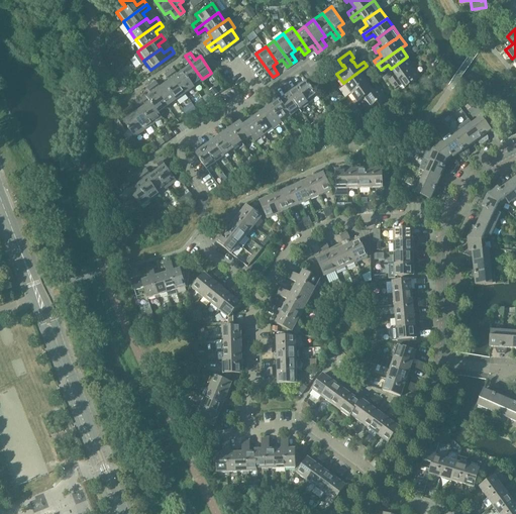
[(186,66),(182,69),(194,86),(202,79),(185,56),(181,59),(186,66)]
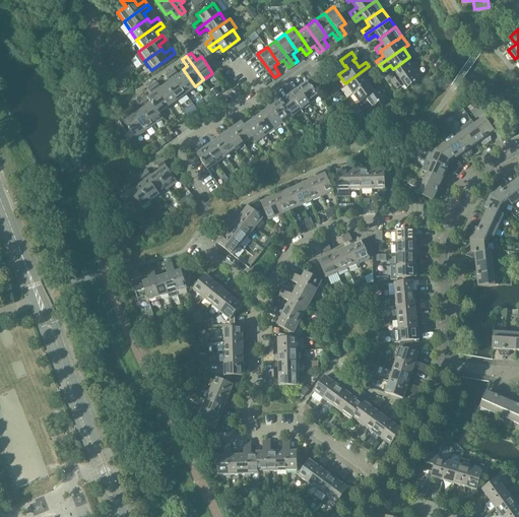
[(389,78),(392,83),(415,66),(409,57),(393,69),(396,73),(389,78)]
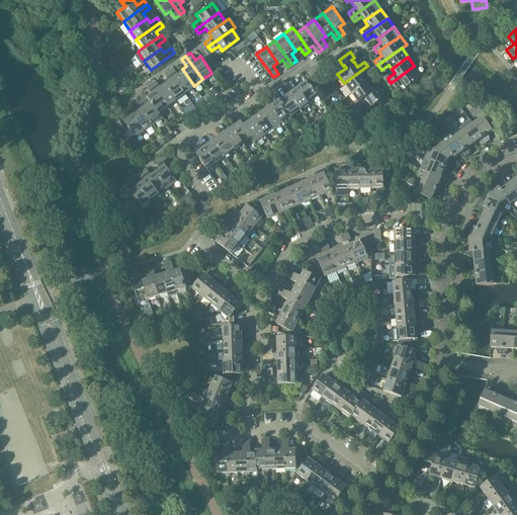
[(172,66),(168,69),(185,92),(194,86),(182,69),(177,73),(172,66)]
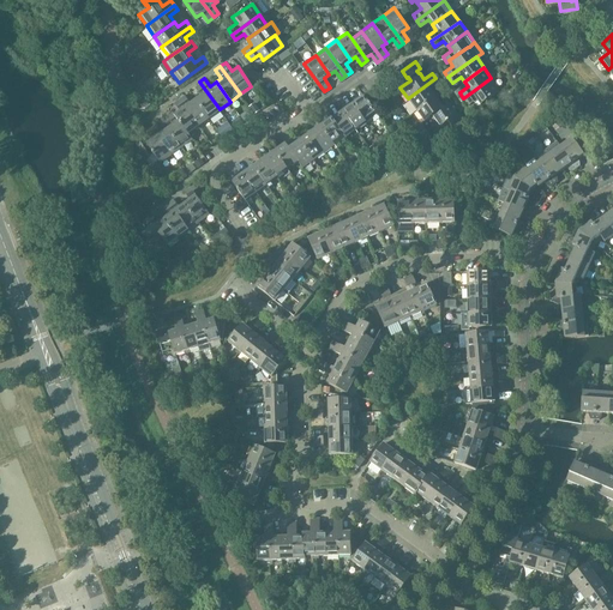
[(408,98),(415,109),(436,95),(431,90),(439,84),(436,78),(408,98)]
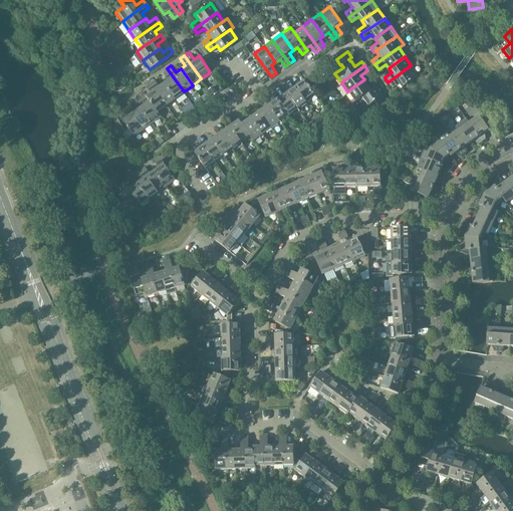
[(411,65),(388,82),(391,86),(398,81),(402,86),(418,74),(411,65)]
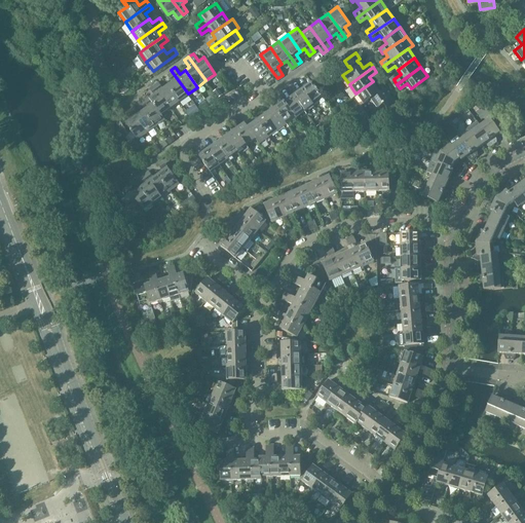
[(172,80),(166,83),(179,100),(188,94),(171,70),(166,73),(172,80)]
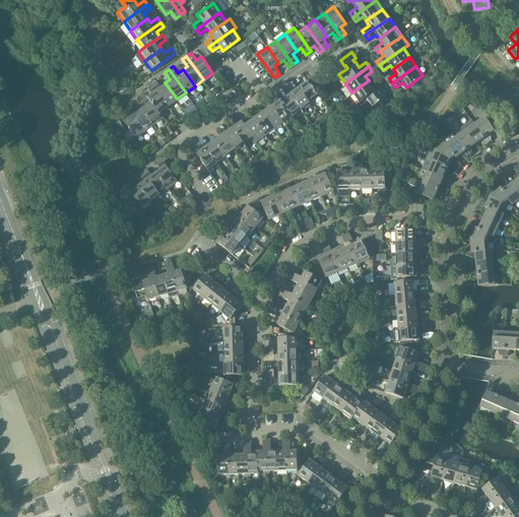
[(155,78),(150,81),(168,106),(177,99),(165,82),(160,85),(155,78)]
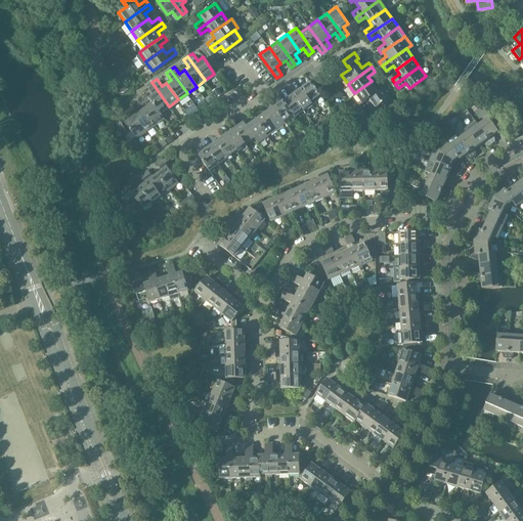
[(309,80),(300,86),(312,103),(321,96),(309,80)]
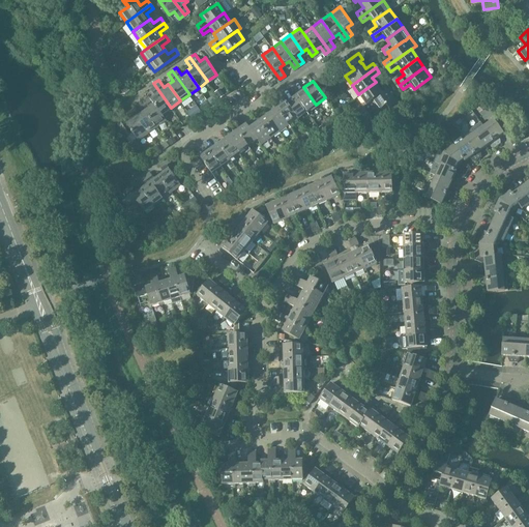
[(358,94),(364,103),(364,104),(389,86),(386,82),(379,87),(376,82),(358,94)]
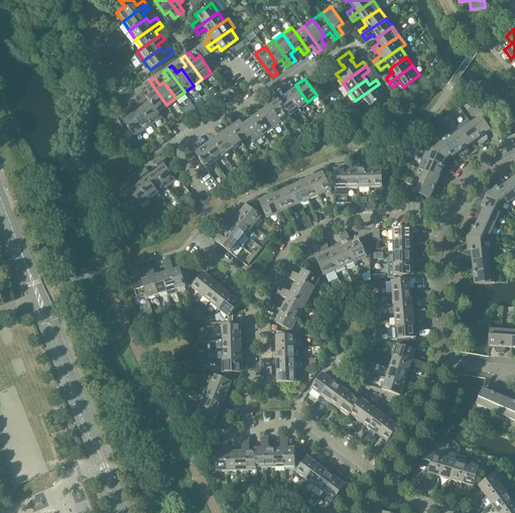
[(150,92),(146,95),(157,111),(158,111),(166,105),(149,81),(145,85),(150,92)]
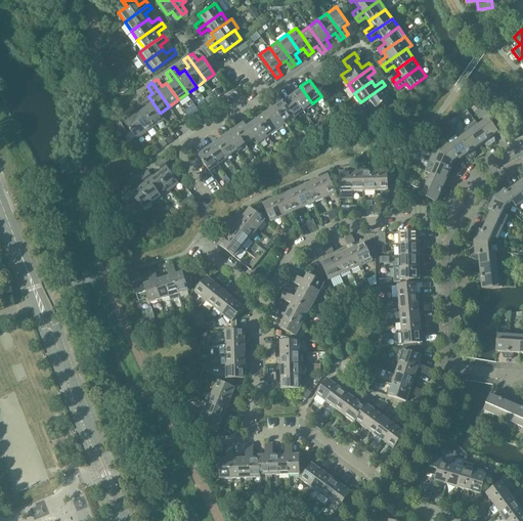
[(360,102),(360,101),(353,107),(363,121),(368,117),(363,110),(371,103),(374,107),(381,102),(384,106),(392,100),(387,92),(389,91),(385,85),(360,102)]
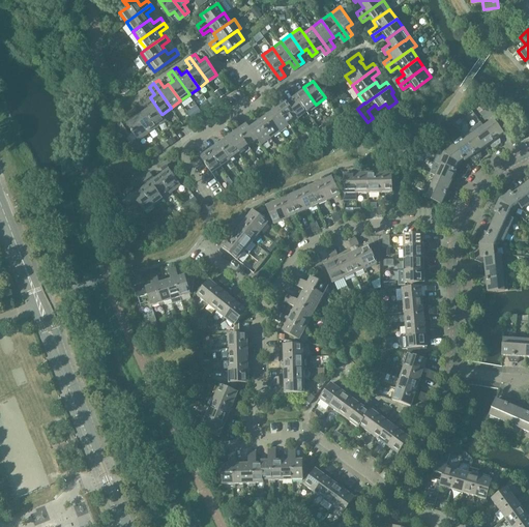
[(303,87),(294,93),(306,111),(316,105),(303,87)]
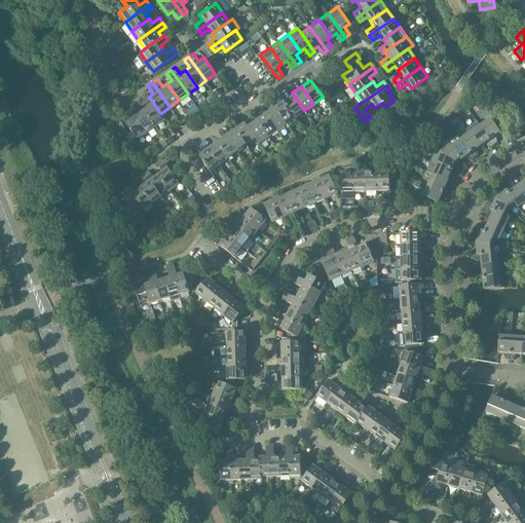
[(292,92),(283,100),(295,116),(304,110),(292,92)]
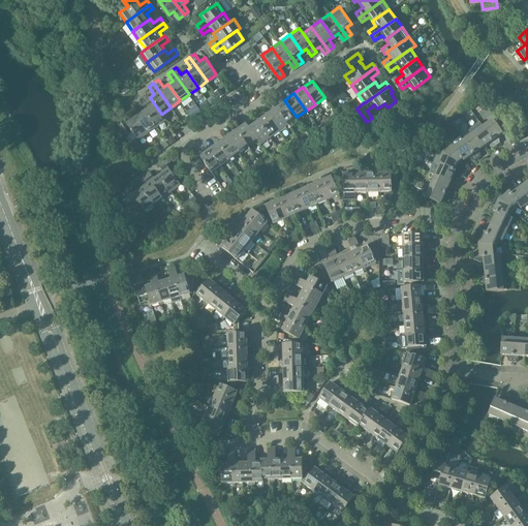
[(149,105),(144,109),(156,126),(165,119),(162,114),(161,114),(150,97),(148,95),(144,98),(149,105)]
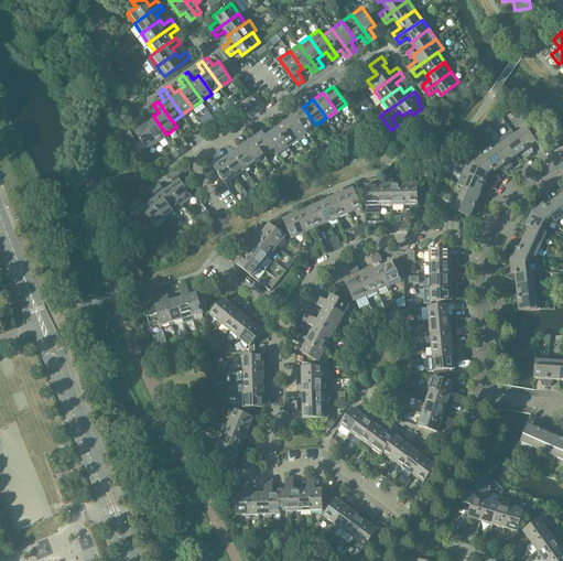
[(218,106),(213,111),(216,116),(222,110),(218,106)]
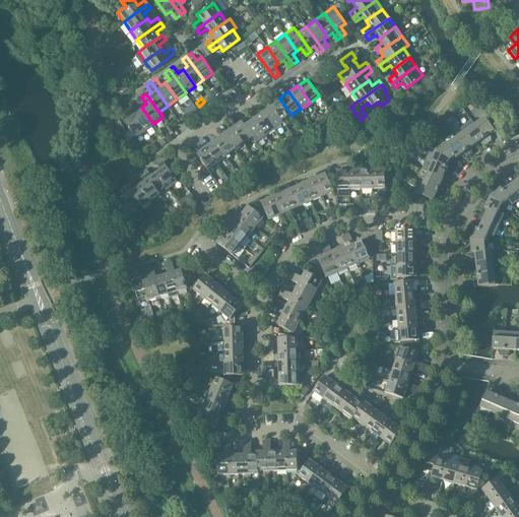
[(279,99),(271,105),(282,121),(292,115),(279,99)]
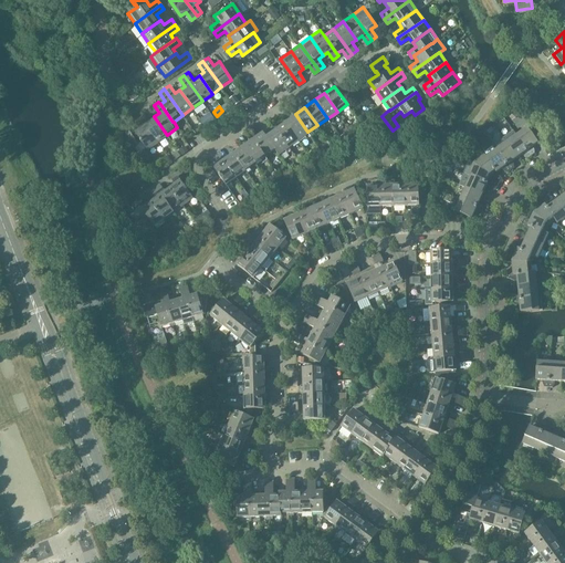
[(208,111),(200,117),(205,124),(213,117),(208,111)]
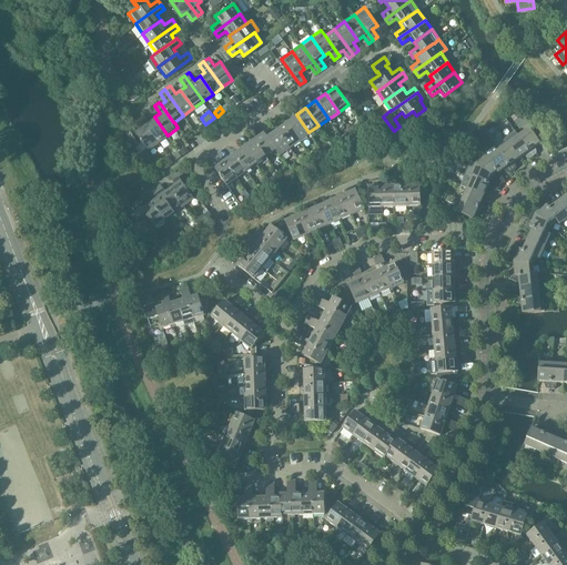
[(144,112),(139,115),(158,142),(168,135),(154,117),(150,120),(144,112)]
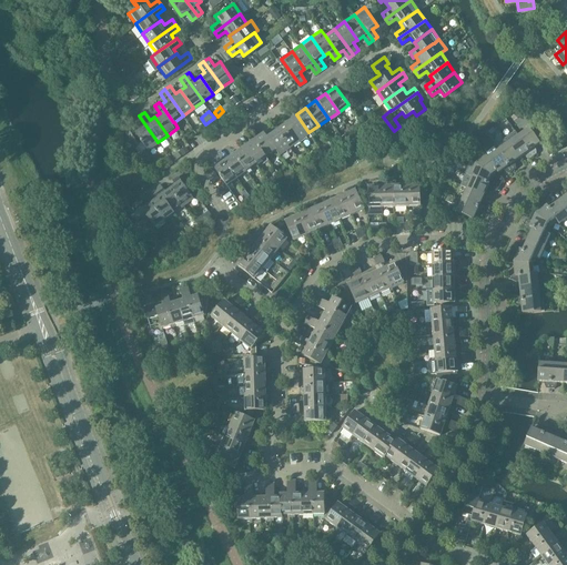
[(286,121),(300,140),(309,132),(296,114),(286,121)]
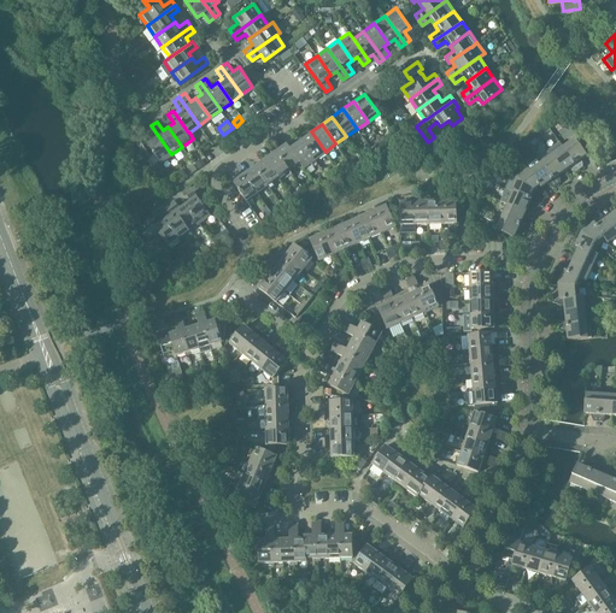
[(171,154),(151,125),(146,130),(152,139),(146,142),(144,145),(141,141),(134,146),(144,160),(151,155),(150,154),(153,152),(160,161),(171,154)]
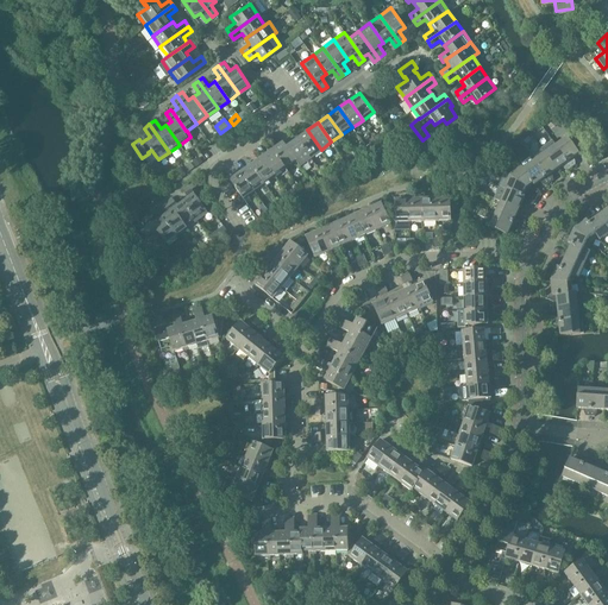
[(321,150),(307,130),(296,138),(311,157),(321,150)]
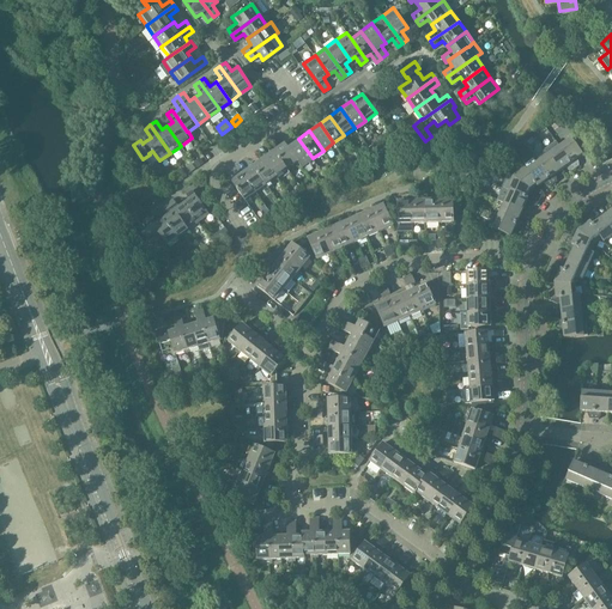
[(559,144),(575,165),(579,163),(577,159),(576,157),(582,152),(570,135),(559,144)]
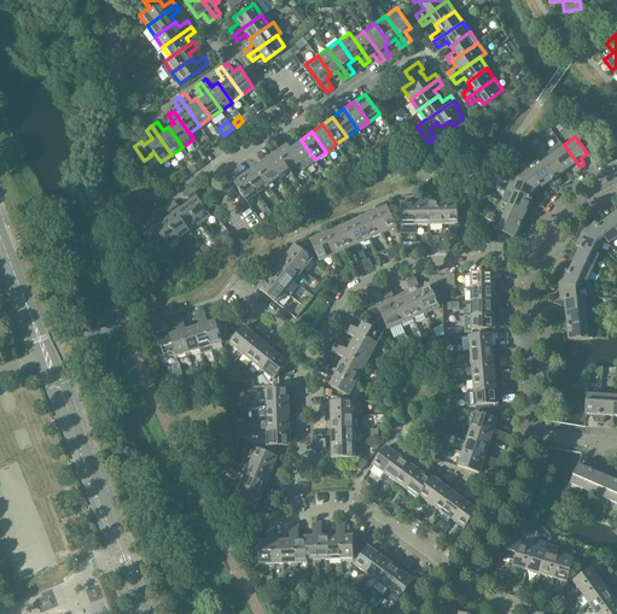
[(301,140),(290,147),(300,162),(304,168),(315,159),(301,140)]
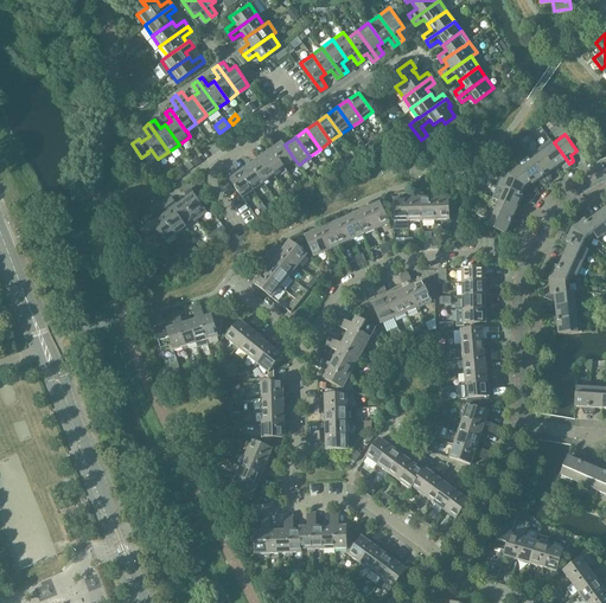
[(554,166),(560,162),(562,165),(566,167),(569,164),(554,142),(550,138),(538,146),(554,166)]
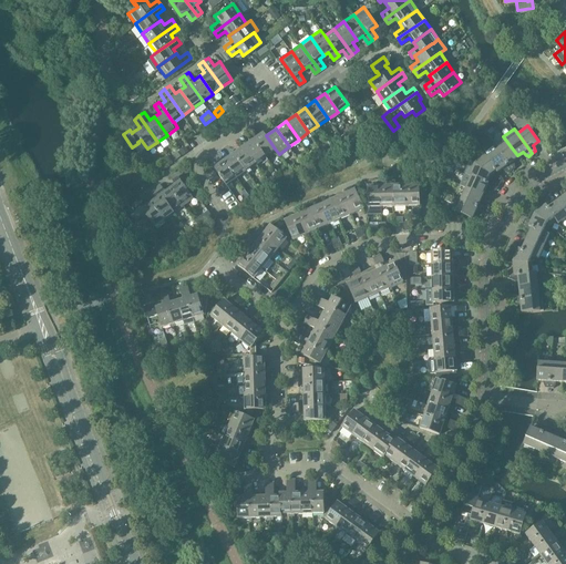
[(263,130),(253,137),(266,155),(275,149),(266,135),(263,130)]
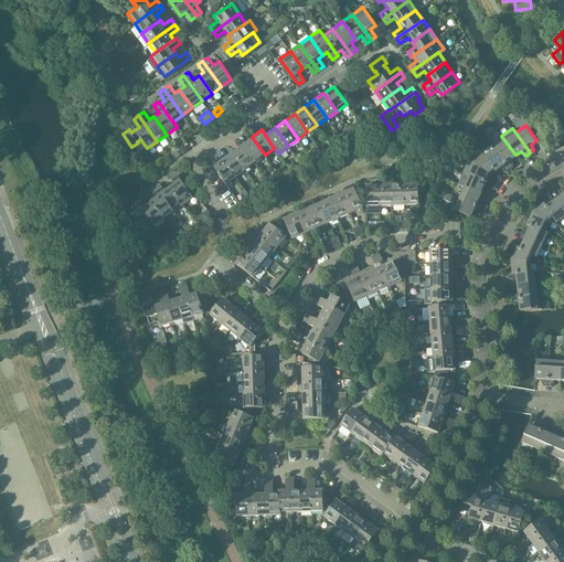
[(509,168),(512,166),(512,161),(510,159),(515,155),(501,136),(491,142),(495,147),(509,168)]
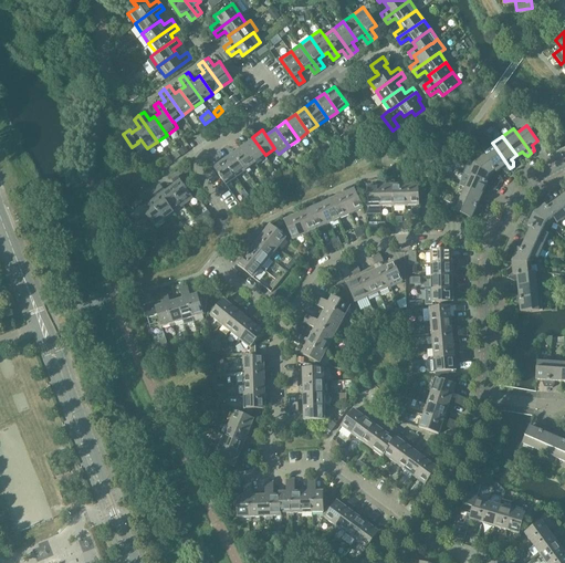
[(252,137),(242,144),(255,162),(265,155),(252,137)]
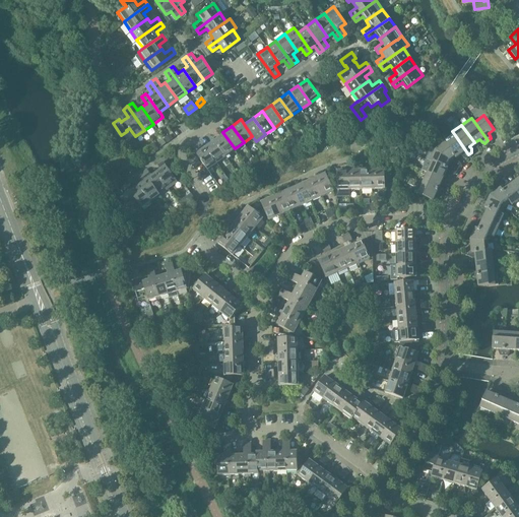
[(222,132),(213,138),(225,155),(235,148),(222,132)]
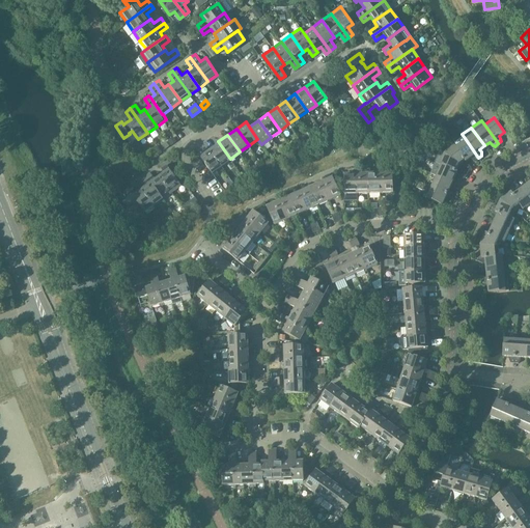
[(465,138),(455,145),(464,158),(465,160),(470,156),(472,159),(475,160),(478,158),(465,138)]
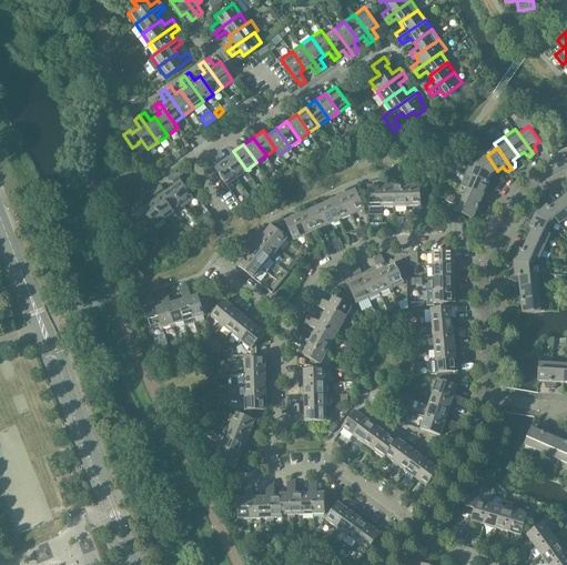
[(233,151),(223,159),(236,177),(246,170),(233,151)]
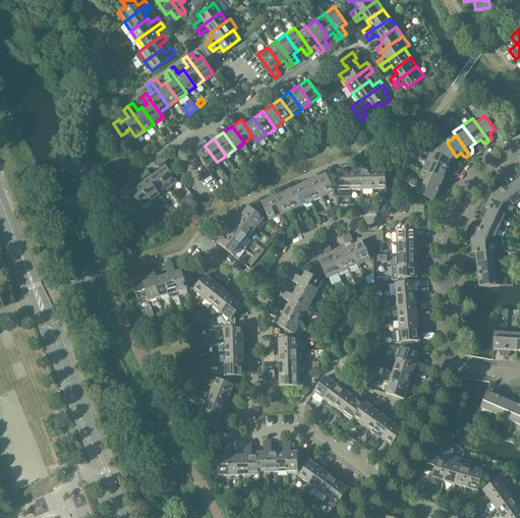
[(446,140),(436,148),(449,159),(455,155),(447,142),(446,140)]
